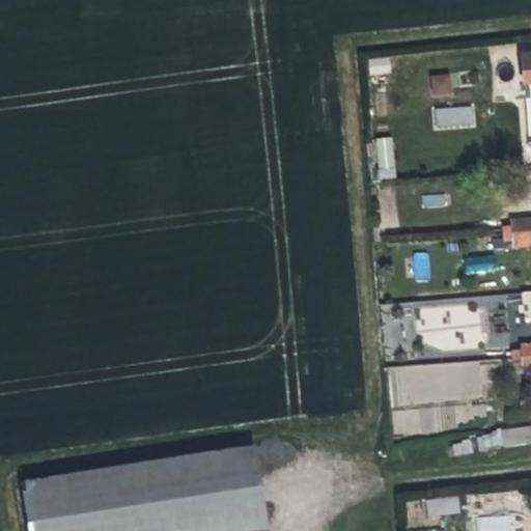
[(390,57),(368,58),(369,75),(391,73),(390,57)]
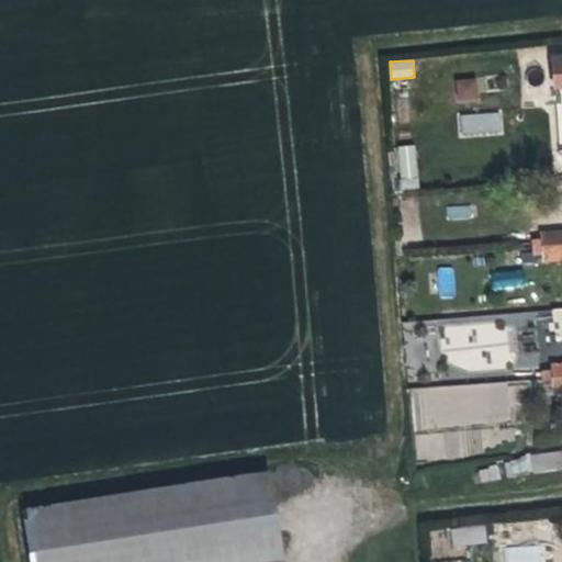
[(478,78),(456,78),(456,100),(478,100),(478,78)]
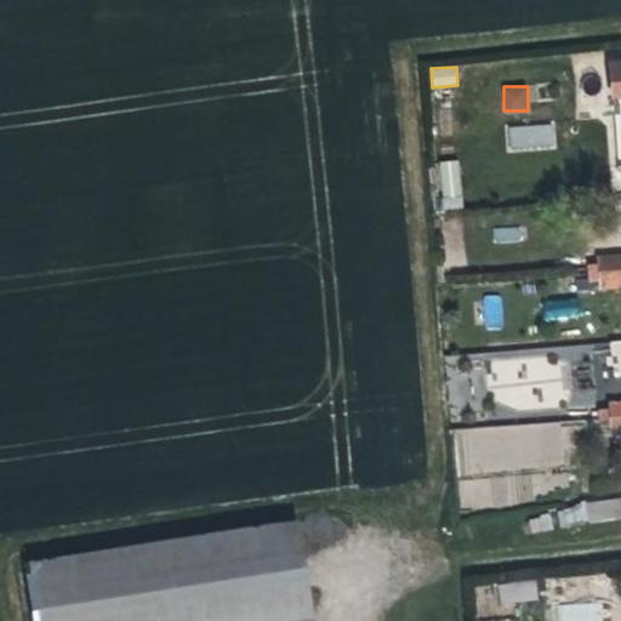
[(620,114),(620,98),(588,103),(590,110),(576,112),(577,120),(620,114)]
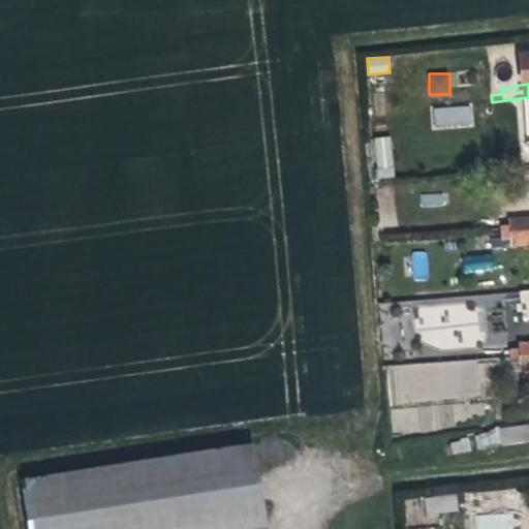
[(528,111),(528,97),(492,102),(493,110),(503,107),(504,115),(528,111)]
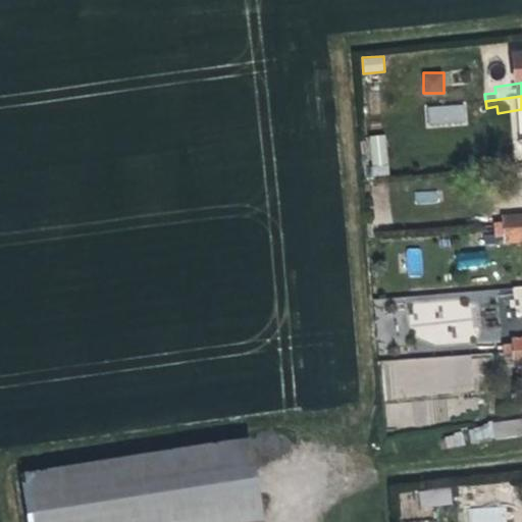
[(467,104),(425,105),(426,126),(467,125),(467,104)]
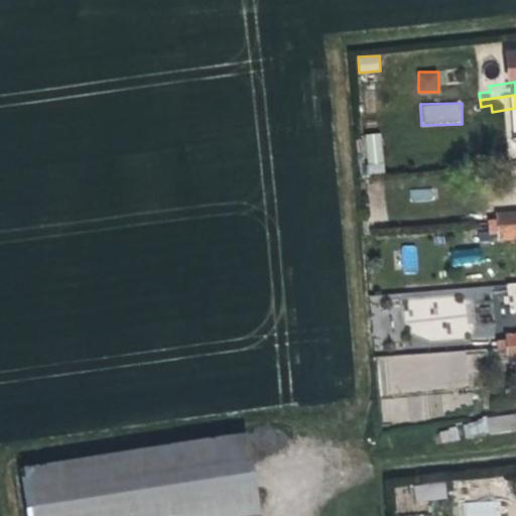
[(381,132),(363,133),(366,174),(384,173),(381,132)]
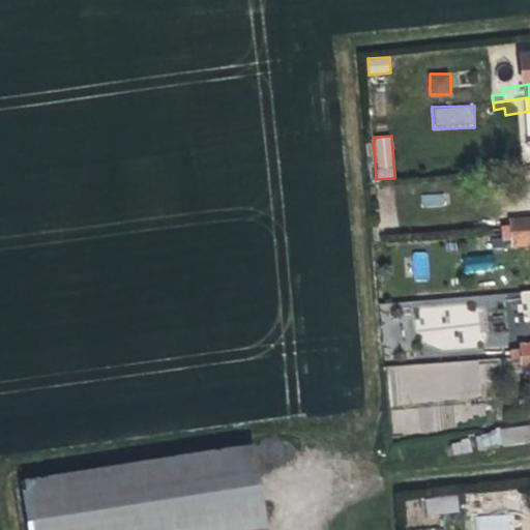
[(504,226),(529,223),(529,210),(513,212),(514,218),(504,219),(504,226)]
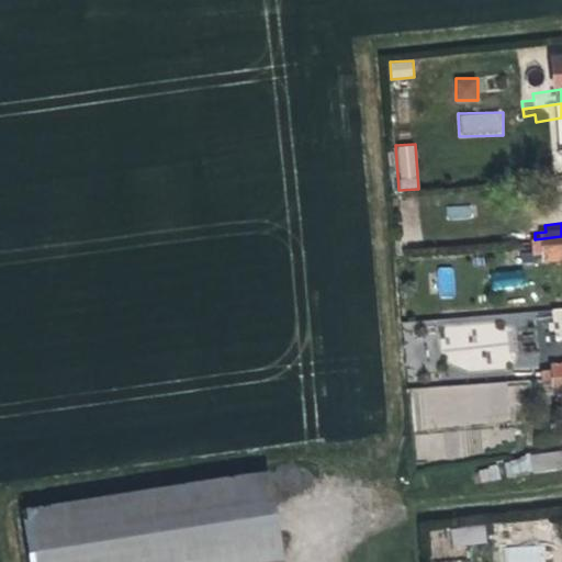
[(561,250),(561,236),(535,239),(536,248),(548,246),(548,253),(561,250)]
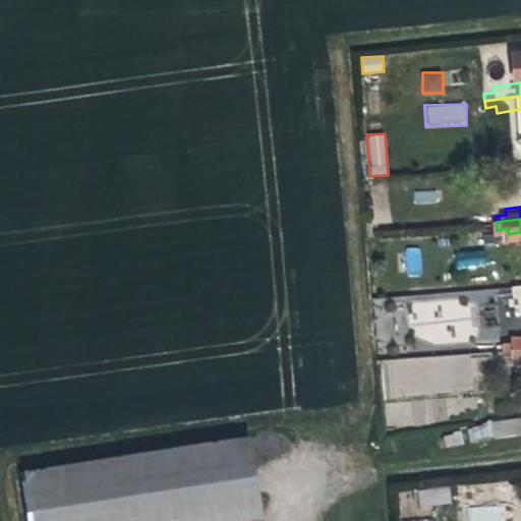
[(456,255),(458,269),(482,266),(480,252),(456,255)]
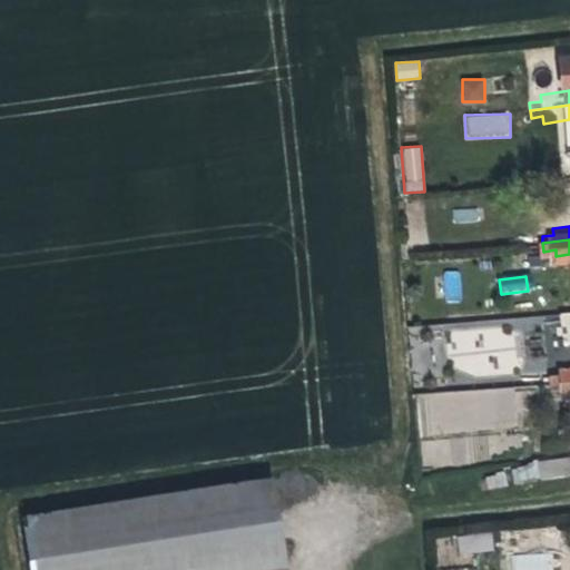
[(449,327),(451,380),(516,377),(514,326),(449,327)]
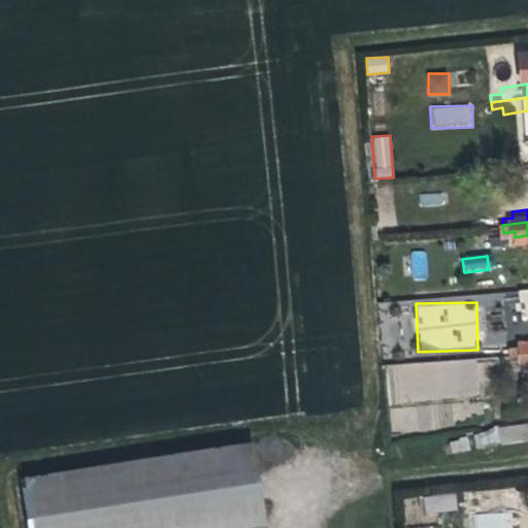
[(527,348),(527,334),(524,335),(524,341),(513,342),(514,350),(527,348)]
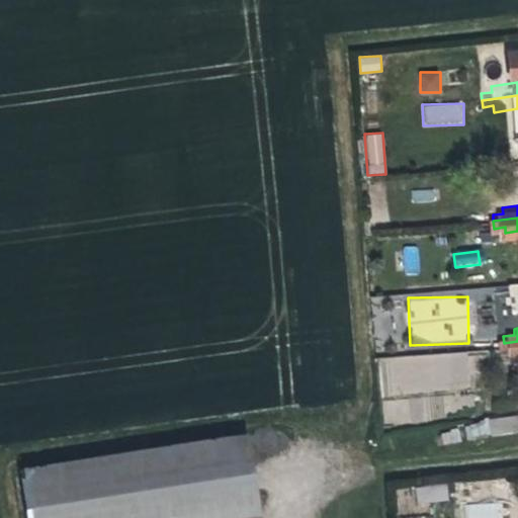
[(517,341),(504,343),(505,350),(516,349),(516,355),(517,354),(517,341)]
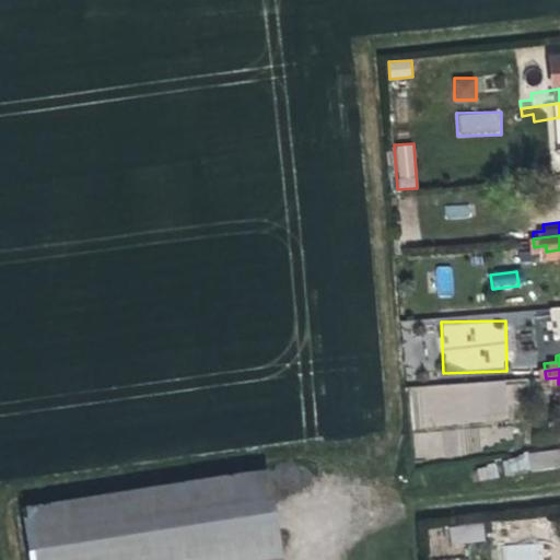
[(485,424),(509,423),(508,381),(410,385),(413,457),(486,454),(485,424)]
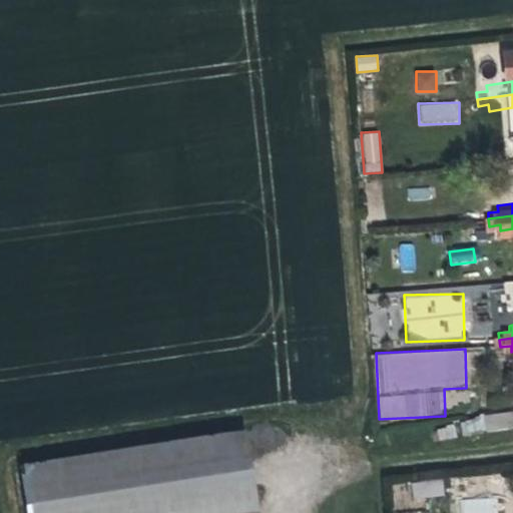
[(462,436),(512,427),(512,411),(459,420),(462,436)]
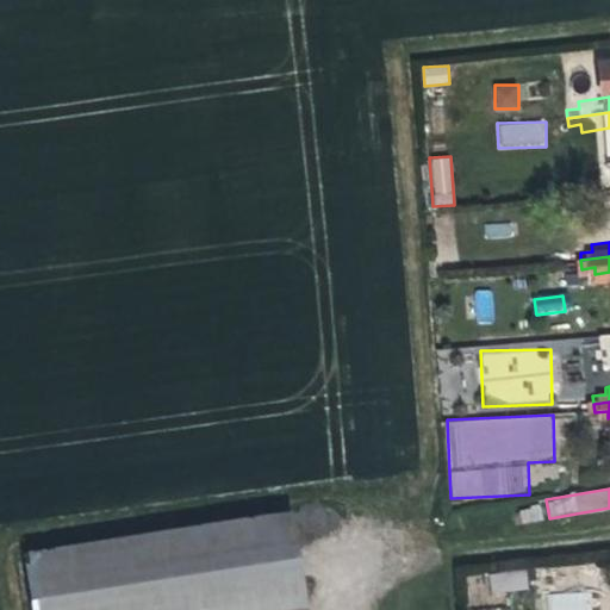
[(29,564),(37,609),(287,609),(317,604),(299,511),(29,564)]
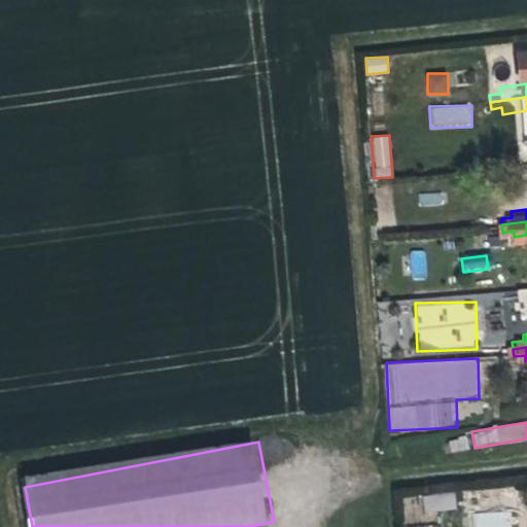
[(455,492),(422,496),(424,513),(457,508),(455,492)]
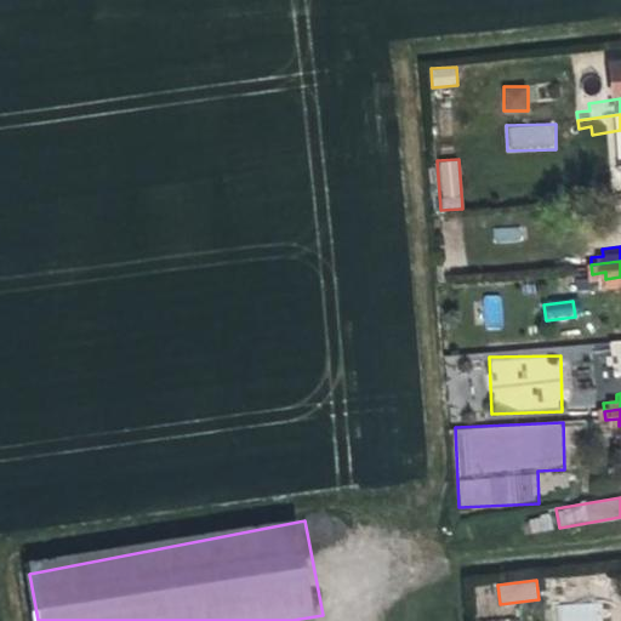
[(557,620),(599,620),(599,602),(557,604),(557,620)]
